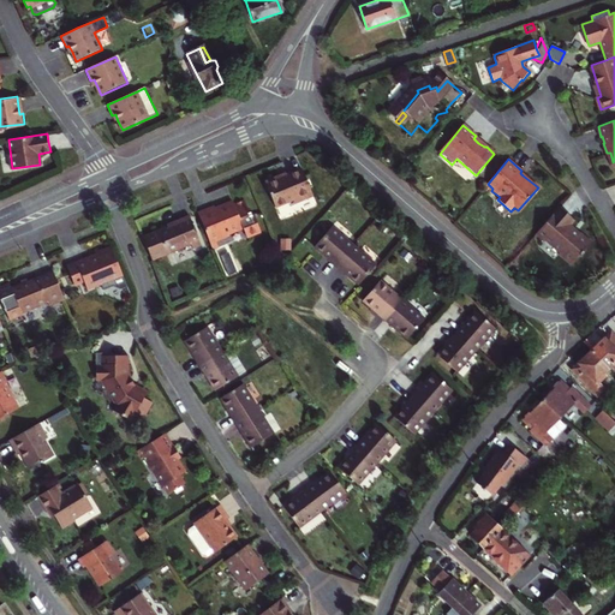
[(281,178),(267,184),(276,208),(293,202),(294,204),(315,197),(304,171),(287,178),(282,179),(281,178)]
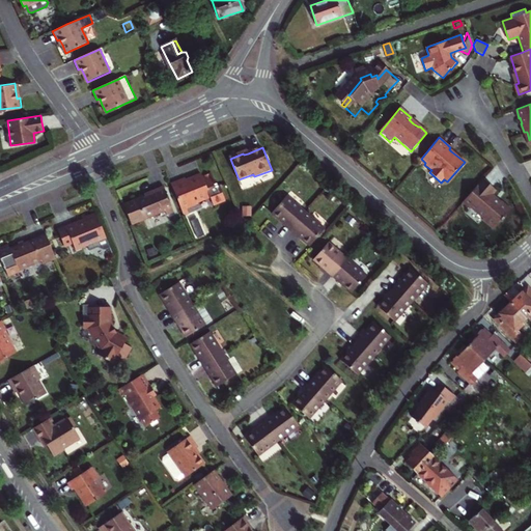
[(216,186),(212,175),(203,179),(201,176),(193,180),(194,183),(191,185),(188,186),(186,180),(172,186),(183,213),(187,211),(192,208),(193,205),(211,198),(214,206),(225,201),(219,185),(216,186)]
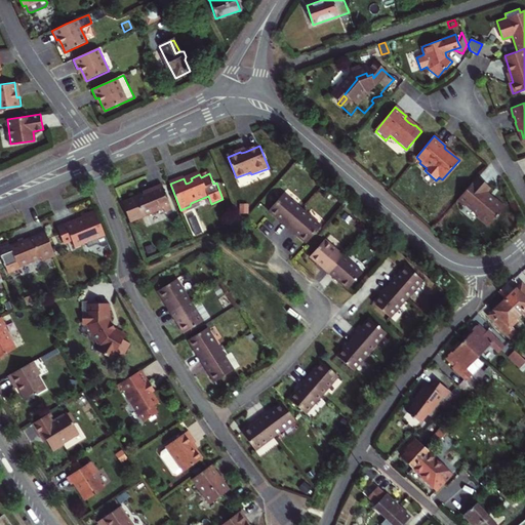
[(486,193),(491,188),(478,176),(456,201),(462,206),(465,204),(477,215),(475,217),(486,227),(503,206),(494,198),(492,200),(490,199),(488,196),(489,195),(486,193)]
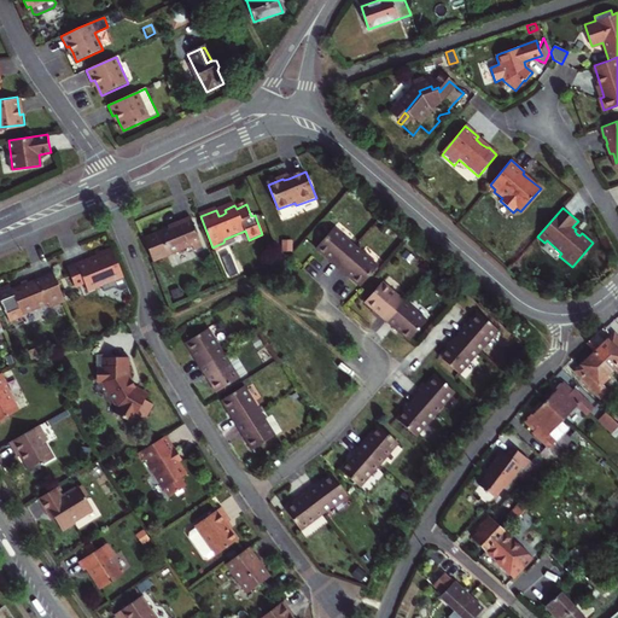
[(167,231),(156,234),(161,248),(163,248),(168,260),(193,249),(194,254),(203,250),(190,219),(172,226),(173,228),(167,231)]
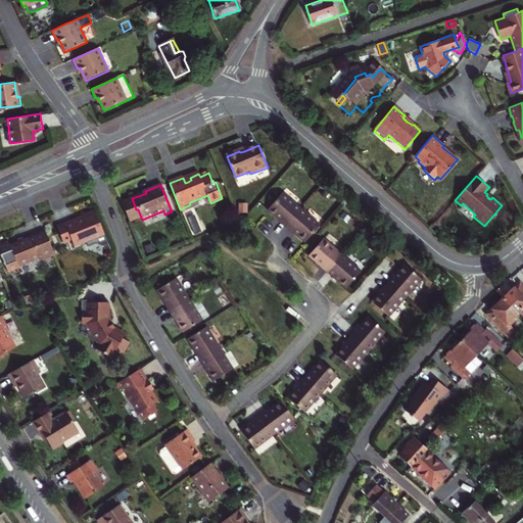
[(277,220),(280,222),(285,227),(300,208),(281,193),(267,210),(277,220)]
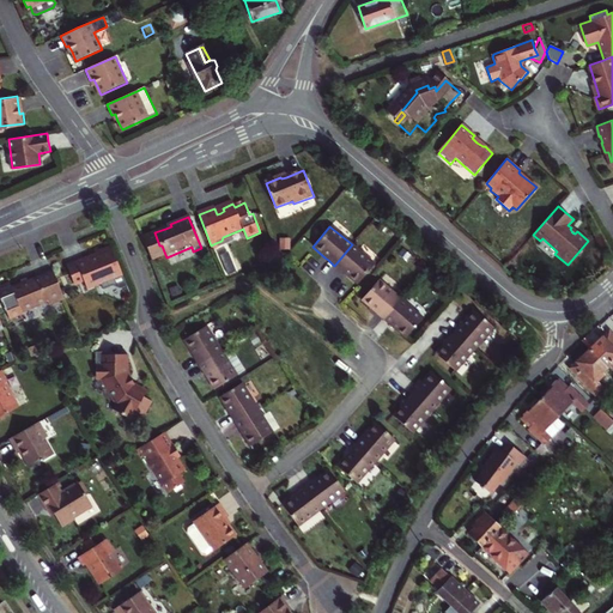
[(334,266),(340,271),(346,275),(356,284),(374,263),(352,244),(334,266)]
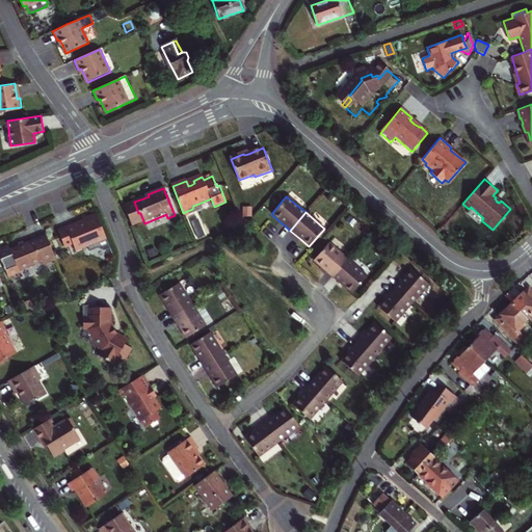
[(110,248),(106,239),(96,214),(84,220),(84,221),(80,223),(76,225),(75,224),(58,232),(64,247),(72,244),(75,251),(86,247),(87,249),(88,251),(97,248),(105,251),(110,248)]
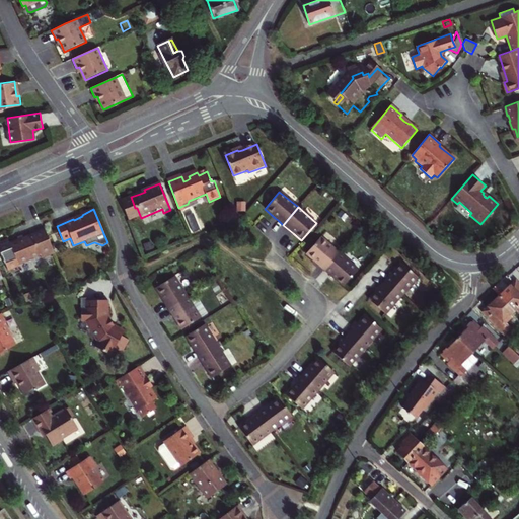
[(7,241),(0,243),(0,254),(8,273),(19,269),(18,267),(40,257),(42,261),(55,255),(45,230),(13,242),(8,244),(7,241)]
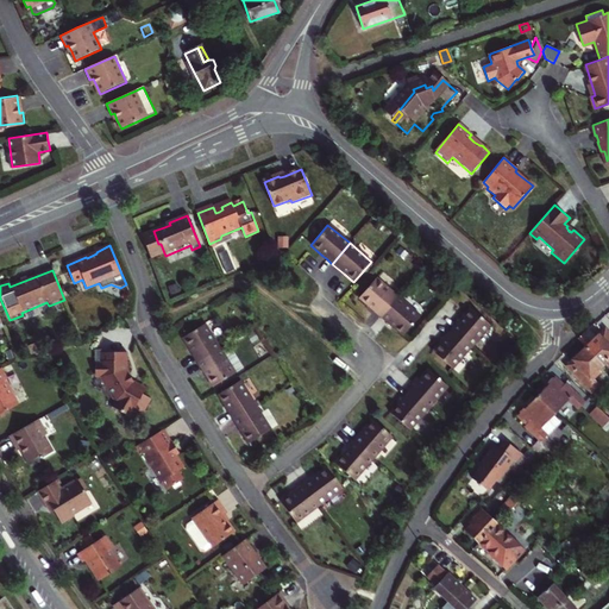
[(377,277),(359,297),(370,307),(381,316),(399,296),(377,277)]
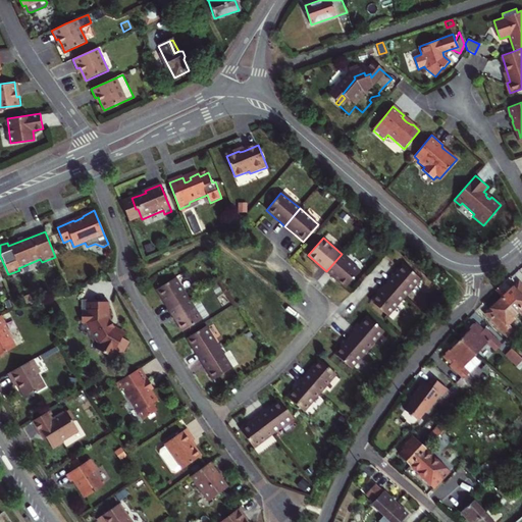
[(337,280),(346,289),(361,270),(342,254),(326,271),(337,280)]
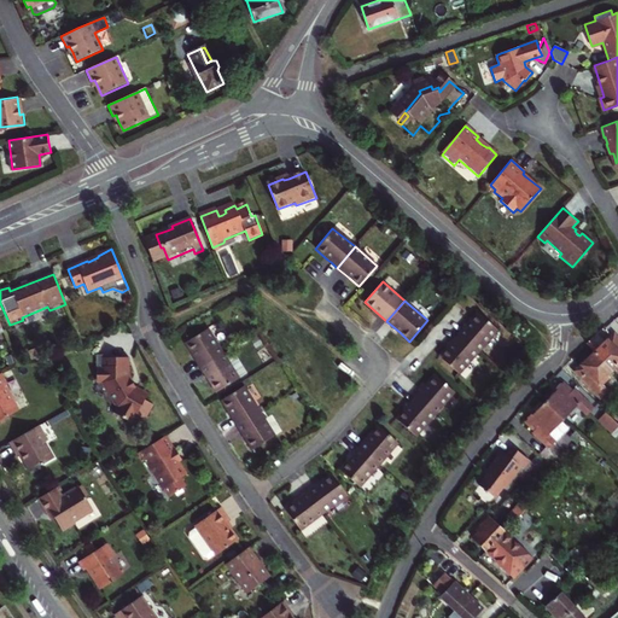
[(500,331),(479,314),(471,324),(460,337),(481,354),(500,331)]
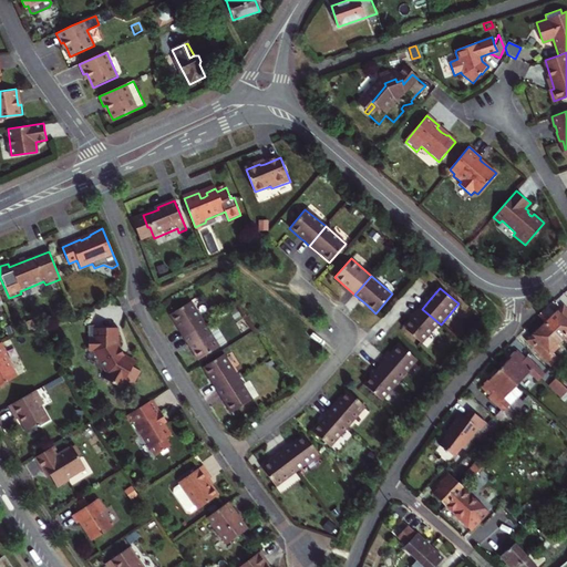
[(177,329),(184,339),(205,326),(191,302),(169,316),(177,329)]
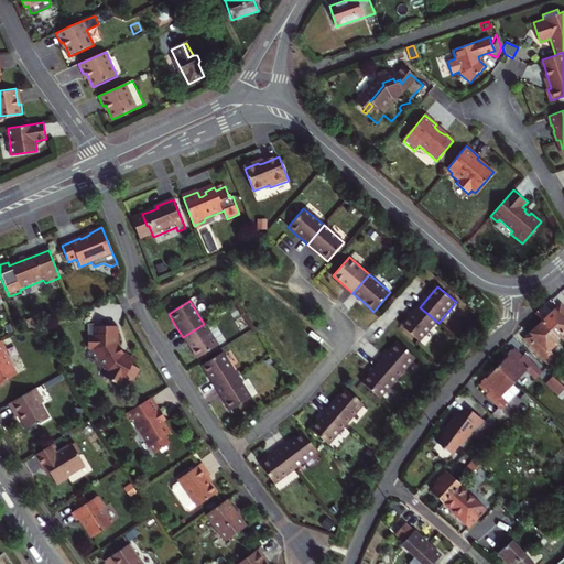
[(563,306),(562,304),(553,312),(552,312),(544,320),(559,336),(563,342),(563,306)]
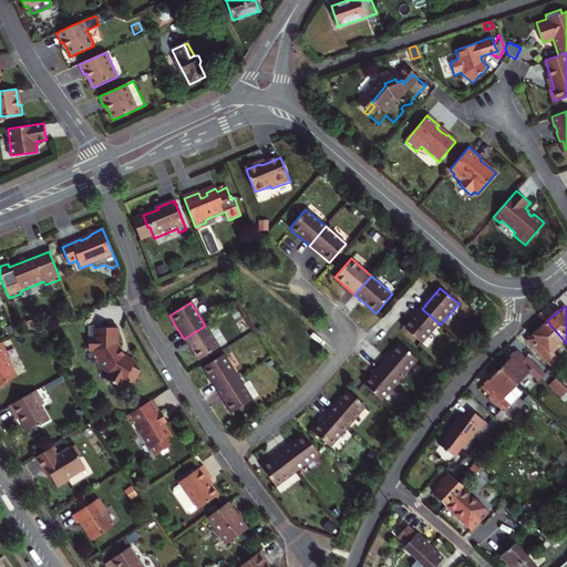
[(441,325),(422,309),(413,319),(403,330),(422,346),(441,325)]
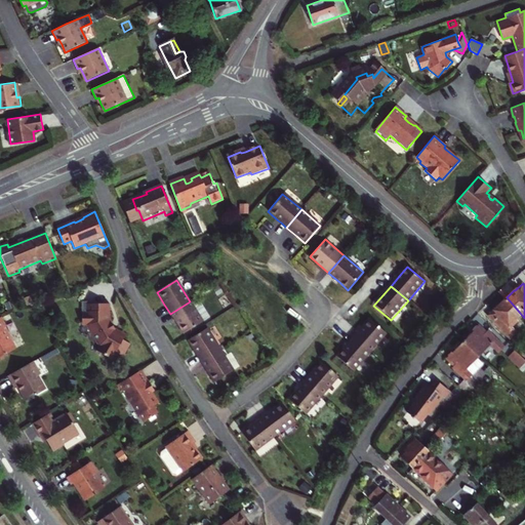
[(31,309),(38,306),(34,296),(27,299),(31,309)]
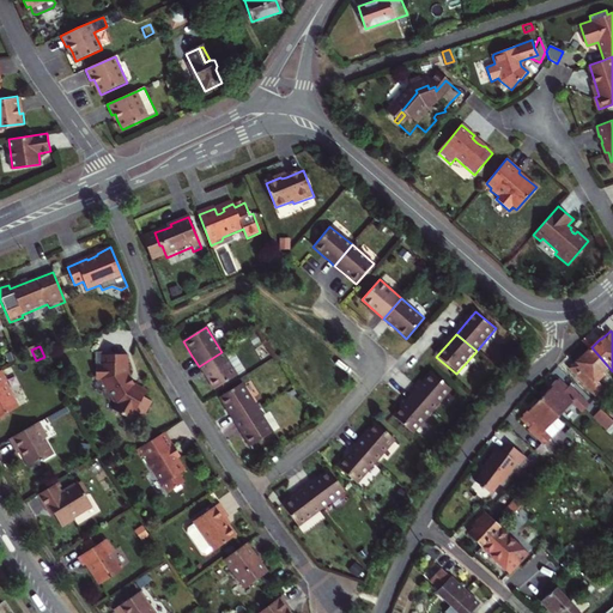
[(571,365),(595,392),(596,392),(601,387),(601,386),(596,380),(602,374),(600,371),(607,365),(592,347),(583,356),(571,365)]
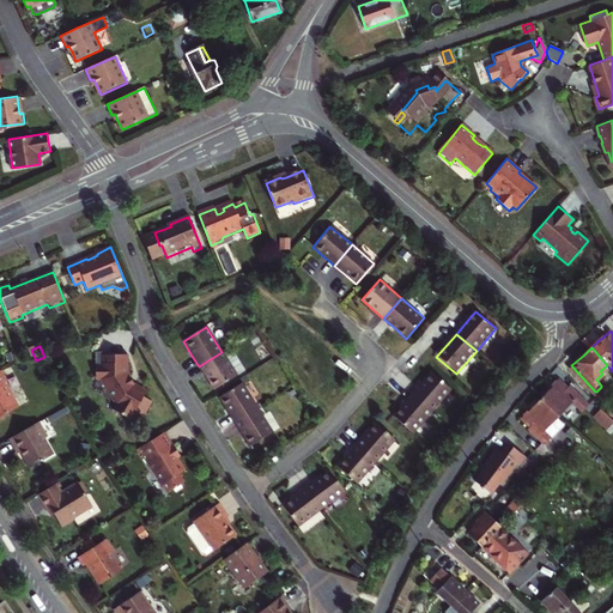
[(146,392),(134,384),(131,377),(127,377),(128,354),(102,352),(101,365),(97,364),(96,375),(102,376),(102,378),(113,399),(116,401),(111,408),(128,419),(131,414),(137,418),(141,417),(151,402),(143,398),(146,392)]
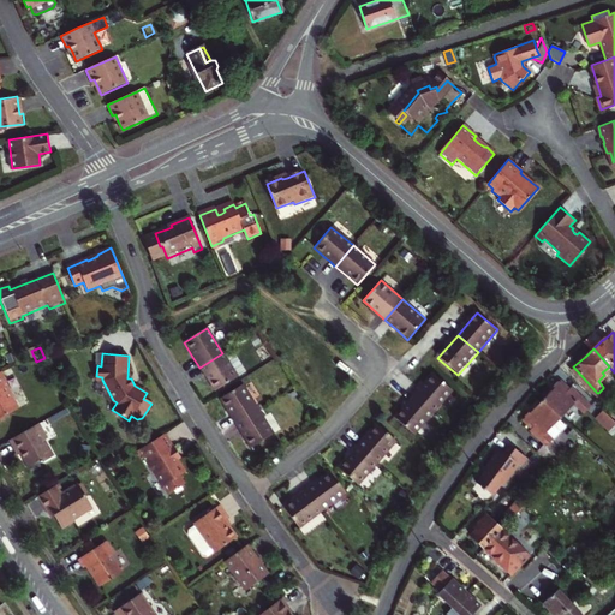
[(222,353),(199,368),(208,381),(215,393),(238,378),(222,353)]
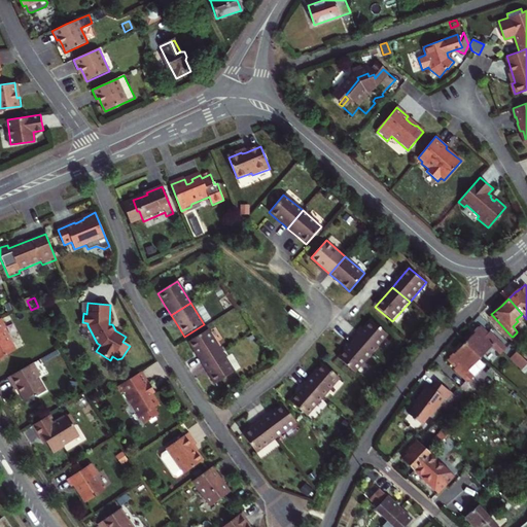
[(0,361),(13,354),(15,350),(6,332),(7,329),(2,319),(0,320),(0,361)]
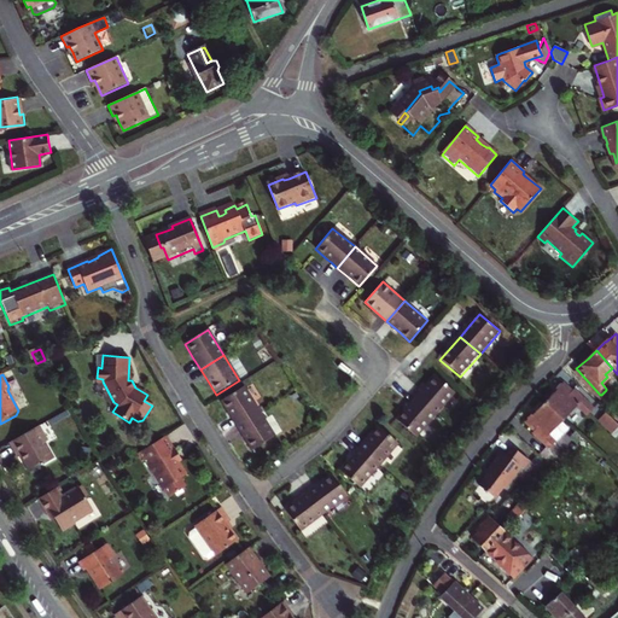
[(426,389),(417,401),(436,418),(456,395),(436,377),(426,389)]
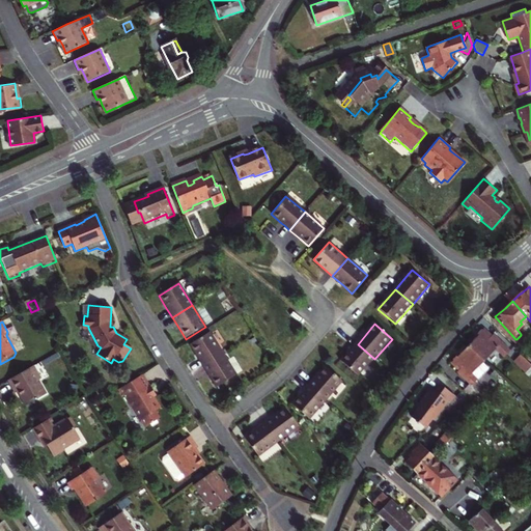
[(492,334),(485,327),(476,336),(469,344),(485,360),(497,347),(505,355),(510,348),(493,333),(492,334)]
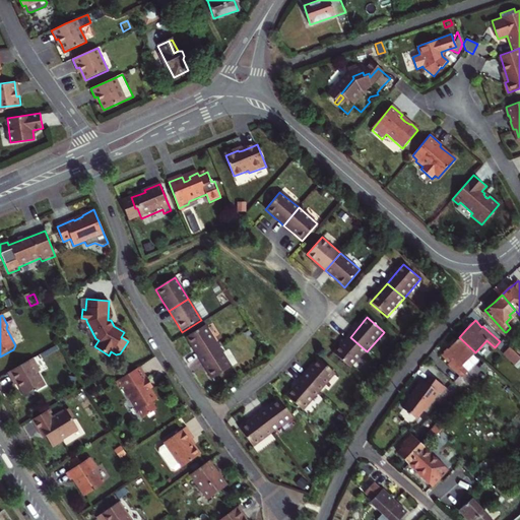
[(194,350),(199,360),(219,347),(205,325),(186,338),(194,350)]
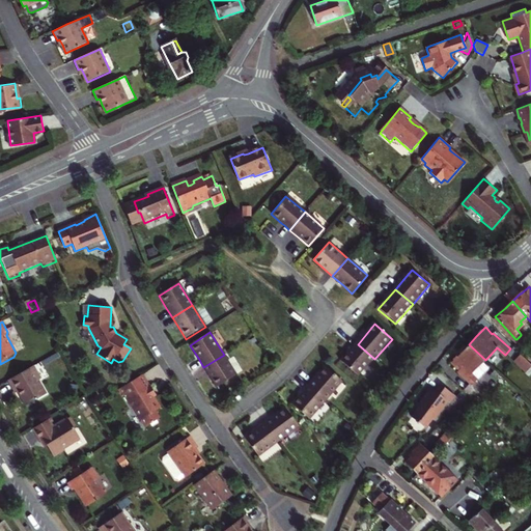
[(359,378),(374,359),(358,344),(351,353),(341,363),(359,378)]
